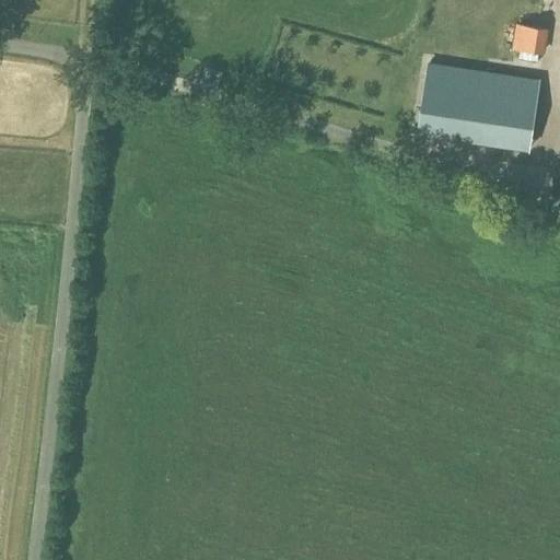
[(546,55),(549,28),(516,24),(512,49),(546,55)]
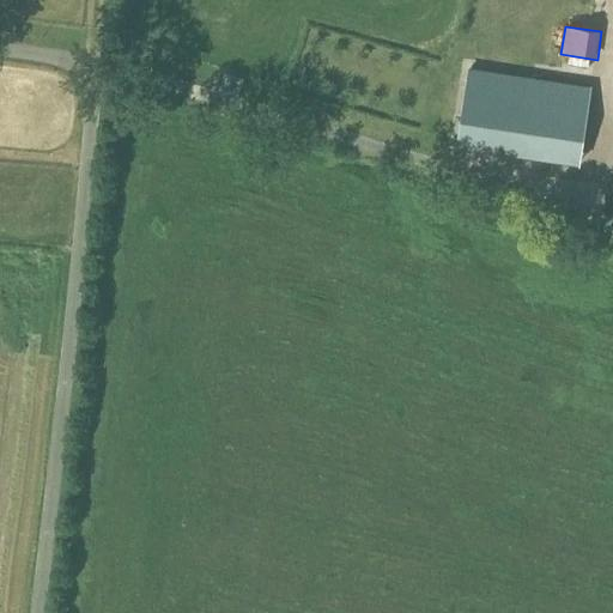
[(41,37),(37,49),(61,55),(65,43),(41,37)]
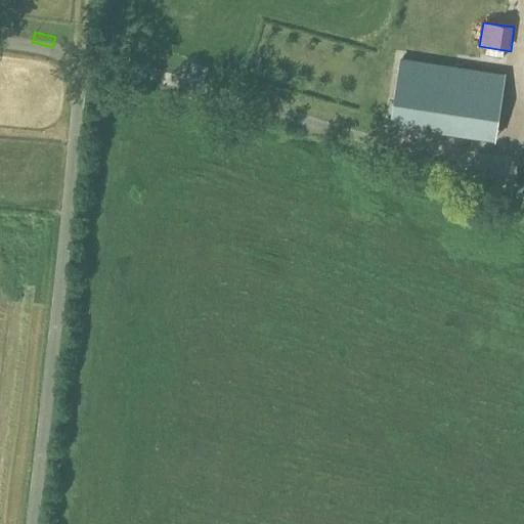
[(459,35),(460,50),(472,49),(472,35),(459,35)]
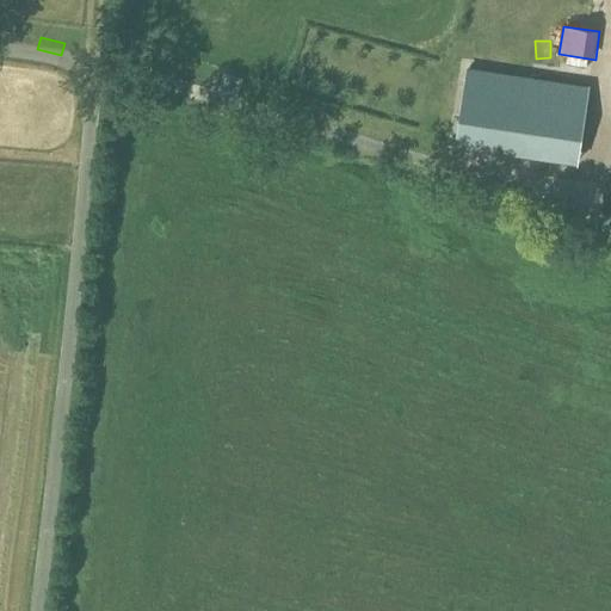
[(576,166),(588,87),(468,69),(455,148),(576,166)]
